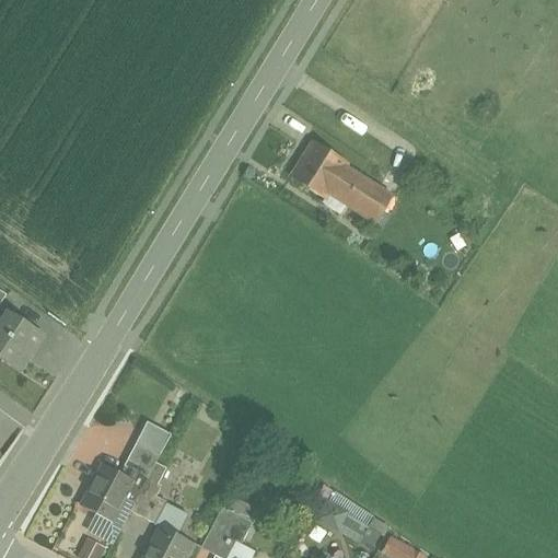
[(347,163),(313,141),(291,176),(324,198),(327,193),(374,223),(392,196),(345,165),(347,163)]
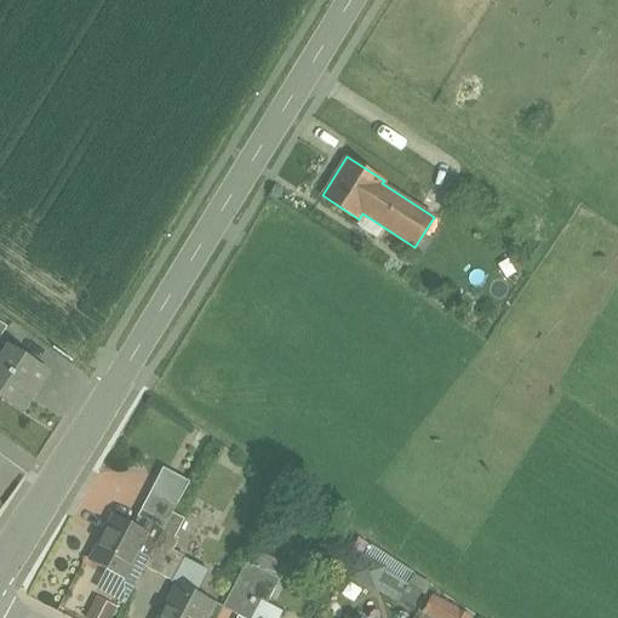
[(46,368),(11,347),(0,364),(0,366),(1,367),(0,368),(0,395),(22,411),(38,387),(35,385),(46,368)]
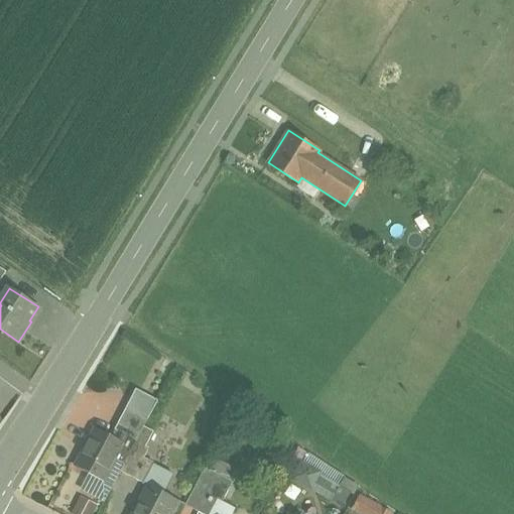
[(147,419),(124,407),(113,428),(120,432),(136,440),(144,425),(147,419)]
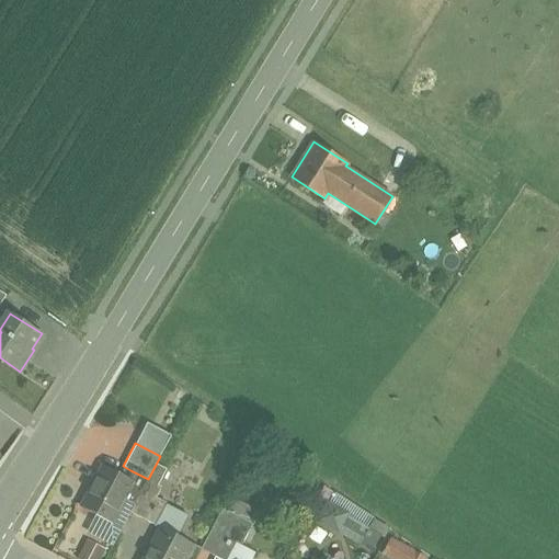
[(135,503),(132,511),(144,517),(155,495),(157,497),(162,487),(158,485),(167,467),(157,463),(135,503)]
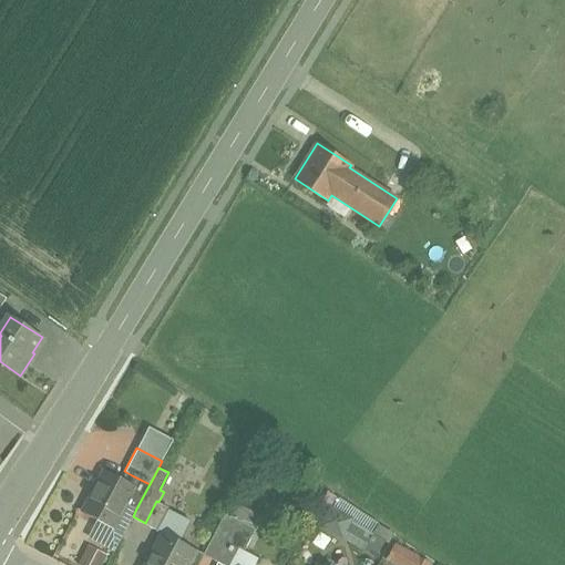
[(127,483),(103,470),(82,511),(113,526),(125,503),(136,509),(150,484),(132,475),(127,483)]
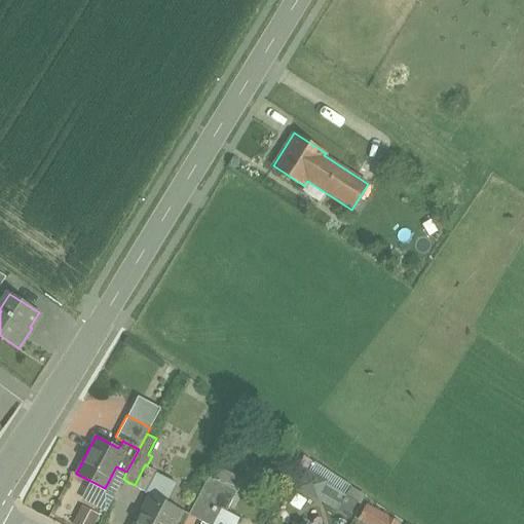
[(147,465),(145,464),(135,485),(144,489),(146,490),(156,472),(157,471),(147,465)]
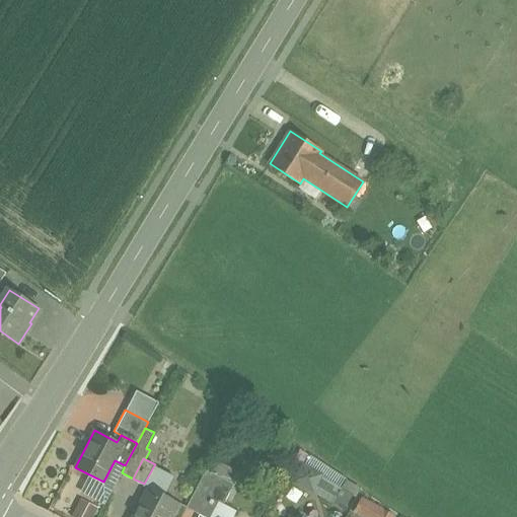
[(174,476),(154,465),(144,484),(142,483),(142,485),(148,489),(133,516),(167,516),(176,502),(164,495),(174,476)]
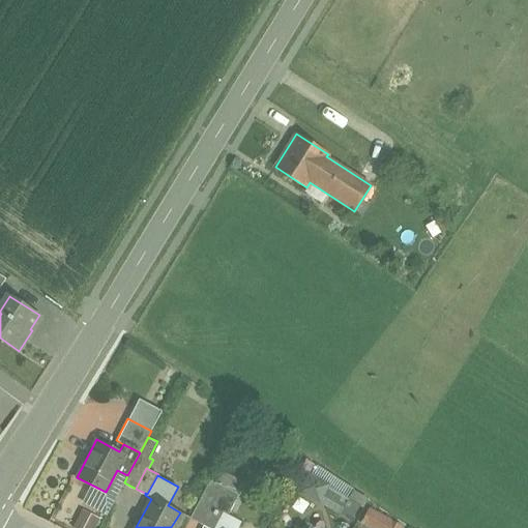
[(325,485),(309,476),(301,490),(318,499),(325,485)]
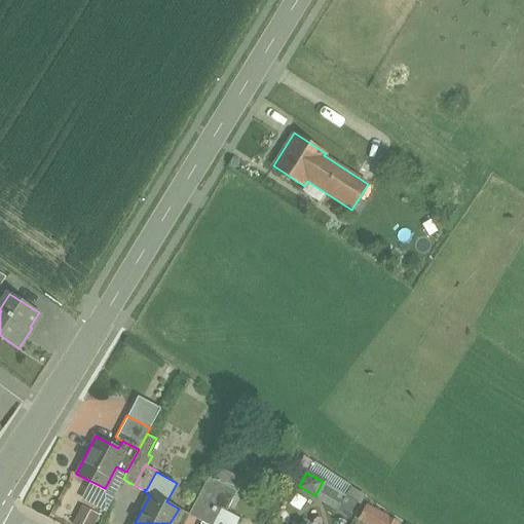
[(208,477),(188,514),(200,520),(209,504),(209,503),(220,483),(208,477)]
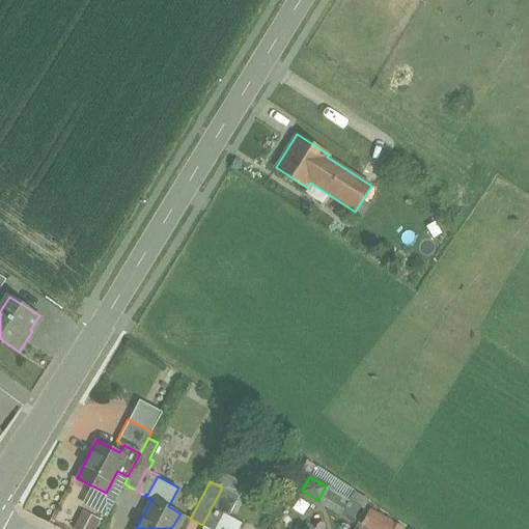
[(214,528),(221,514),(211,509),(202,525),(209,528),(214,528)]
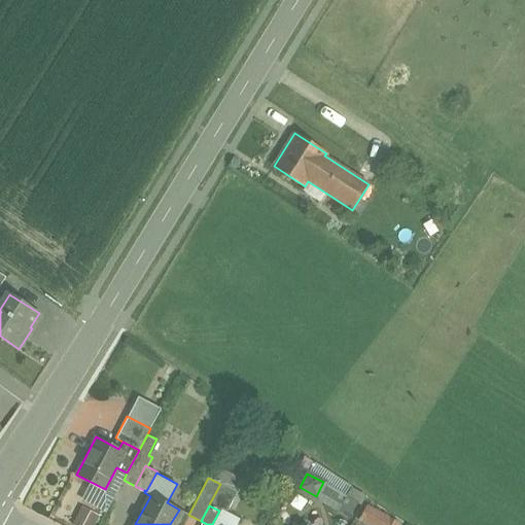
[(362,523),(365,524),(398,524),(401,519),(370,505),(362,523)]
